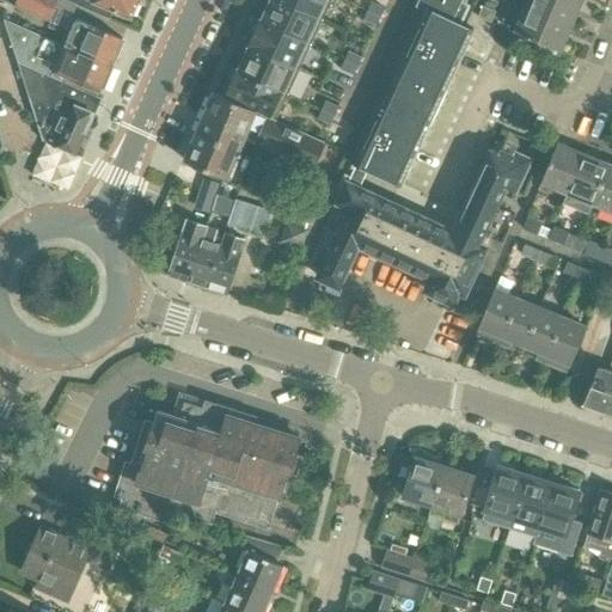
[(0,0),(0,1),(14,8),(49,23),(48,26),(65,34),(60,46),(73,51),(110,68),(122,41),(85,24),(72,18),(77,6),(62,0),(0,0)]
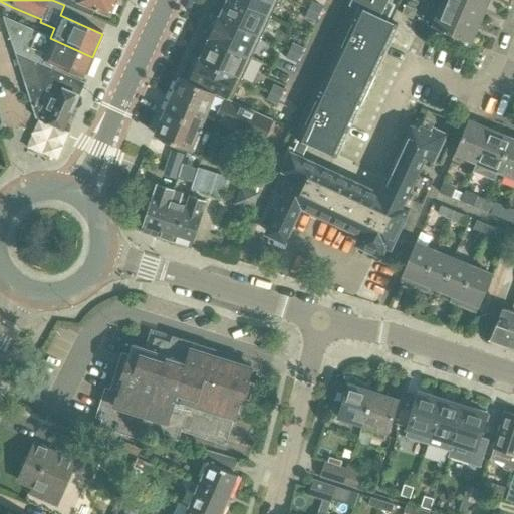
[(52,0),(64,5),(92,17),(95,10),(110,17),(116,0),(52,0)]
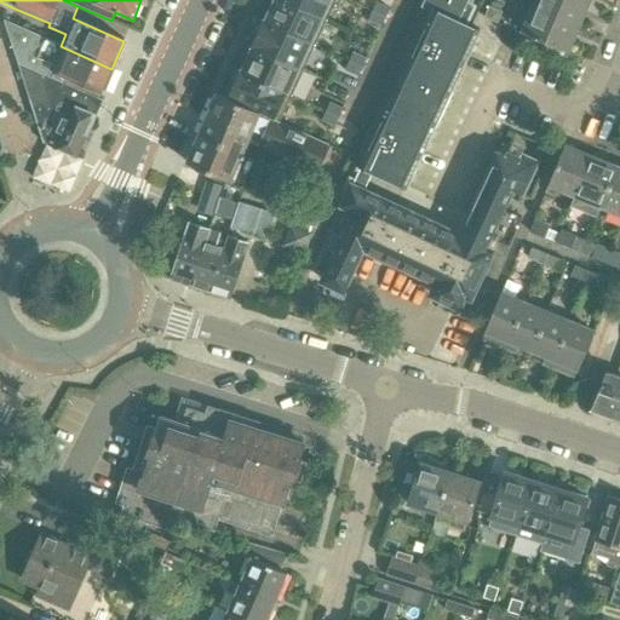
[(280,0),(274,0),(264,22),(315,45),(326,22),(280,0)]
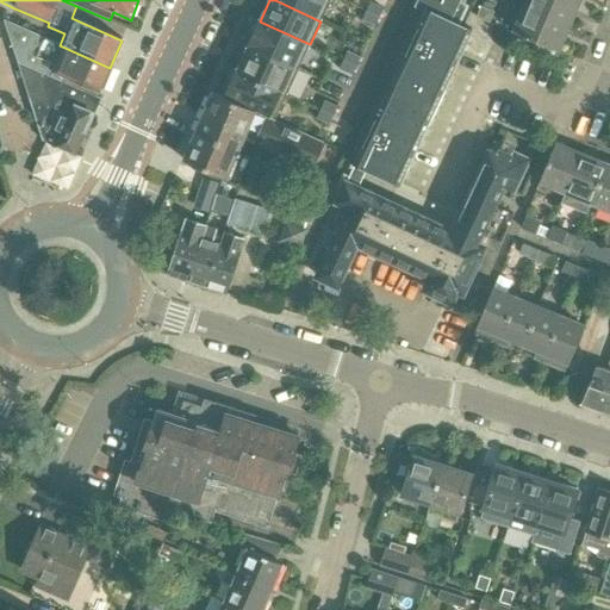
[(275,0),(321,22),(330,0),(275,0)]
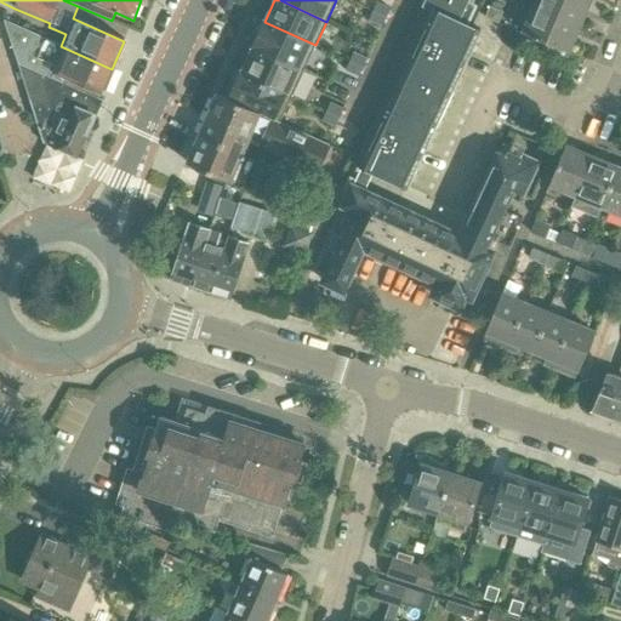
[(426,0),(355,152),(366,157),(360,169),(372,174),(405,189),(480,29),(468,24),(477,7),(466,3),(467,0),(426,0)]
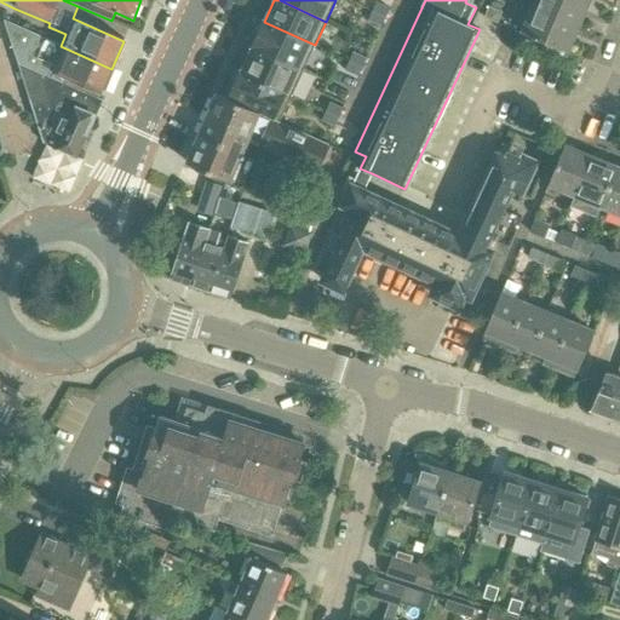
[(532,0),(518,33),(541,42),(539,49),(566,59),(590,0),(532,0)]
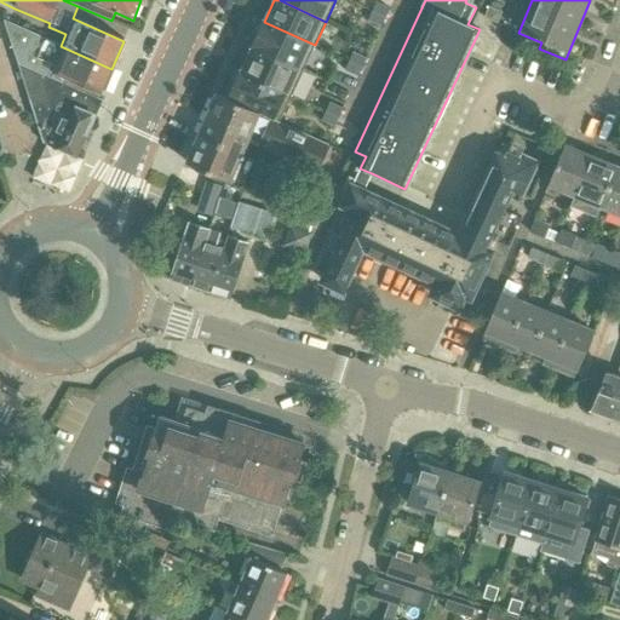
[(375,4),(372,12),(385,18),(389,10),(375,4)]
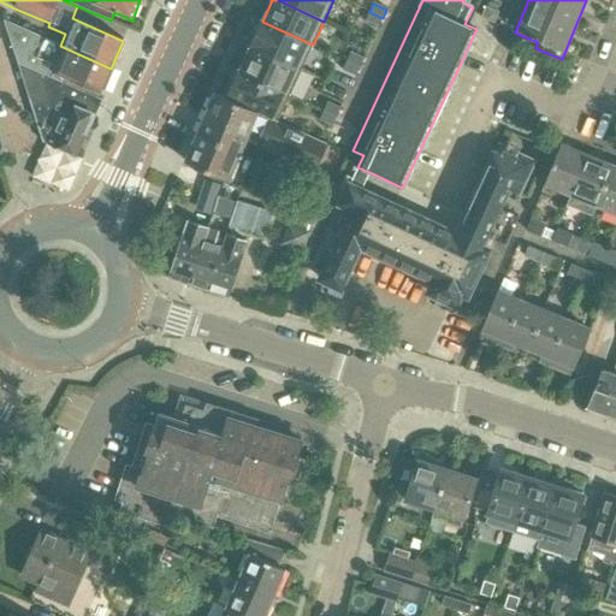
[(498,12),(484,7),(480,18),(493,23),(498,12)]
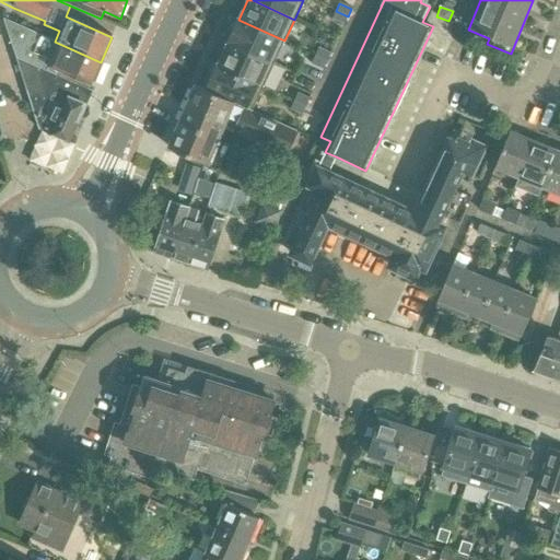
[(336,11),(333,18),(345,23),(348,16),(336,11)]
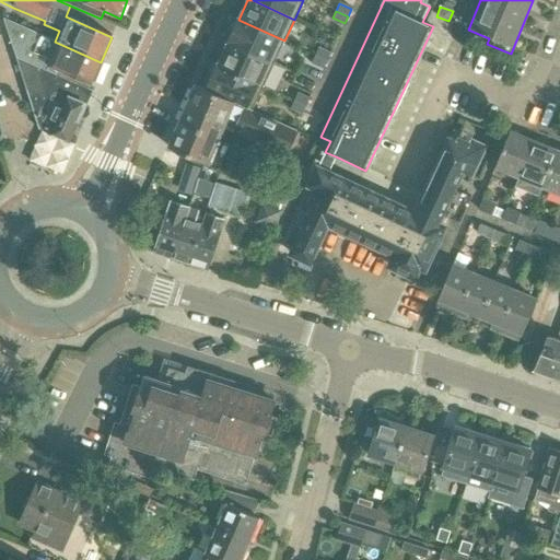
[(236,19),(226,42),(229,43),(273,63),(284,41),(238,20),(236,19)]
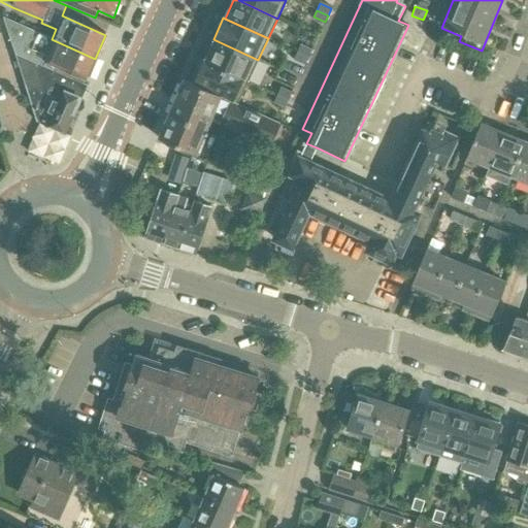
[(40,34),(4,19),(10,38),(15,54),(53,70),(84,84),(86,79),(95,59),(63,44),(52,39),(40,34)]
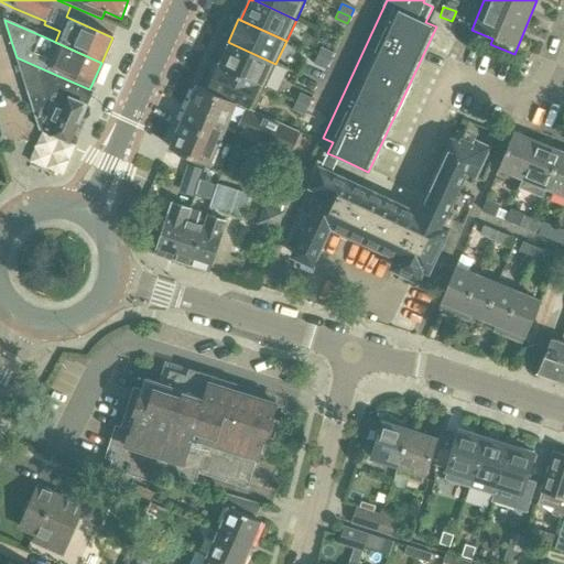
[(220,65),(219,66),(266,86),(275,64),(230,43),(220,65)]
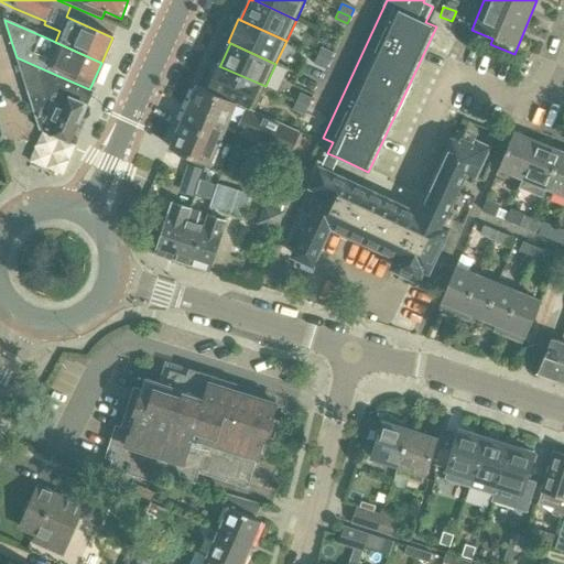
[(321,47),(317,55),(329,61),(333,53),(321,47)]
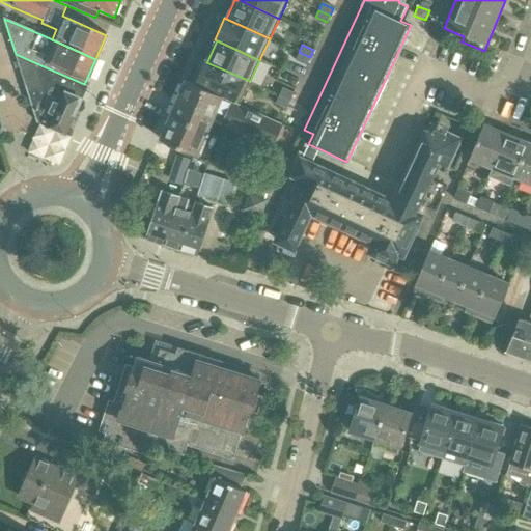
[(299,52),(296,60),(306,65),(310,57),(299,52)]
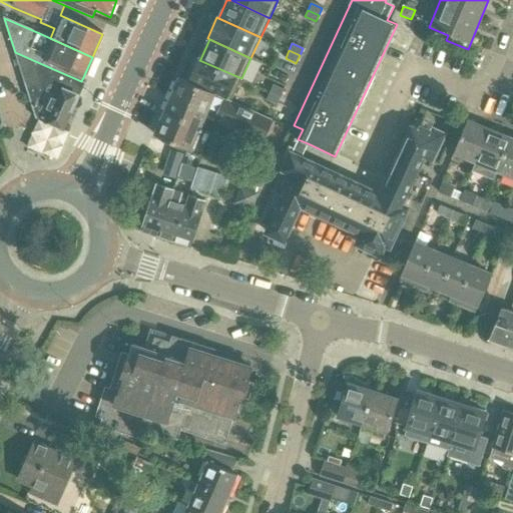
[(51,68),(15,52),(27,86),(38,120),(50,116),(53,125),(56,126),(67,124),(85,82),(81,81),(51,68)]
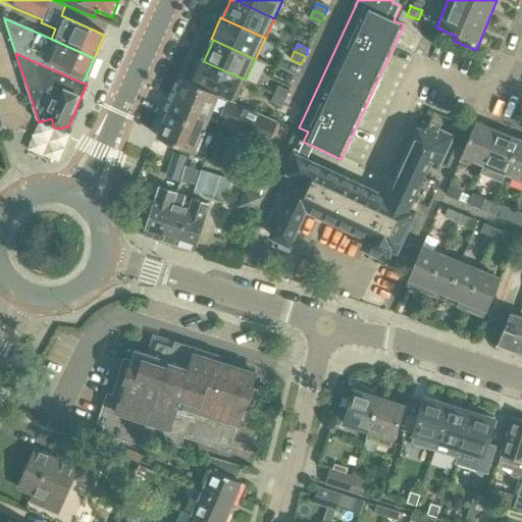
[(191,83),(230,101),(235,103),(236,102),(246,80),(203,61),(204,60),(201,59),(191,83)]
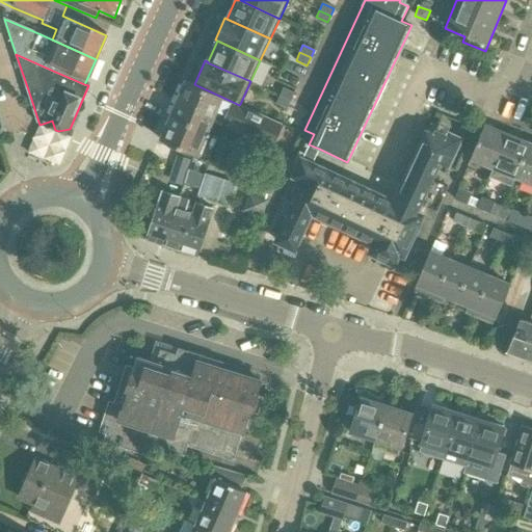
[(186,80),(178,100),(183,109),(223,127),(224,125),(235,103),(194,84),(186,80)]
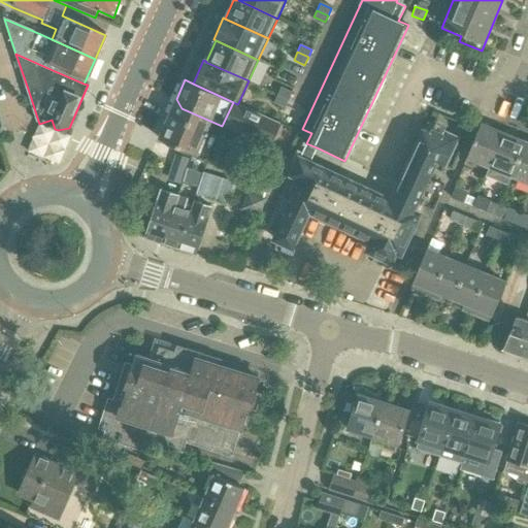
[(281,87),(277,95),(289,100),(292,92),(281,87)]
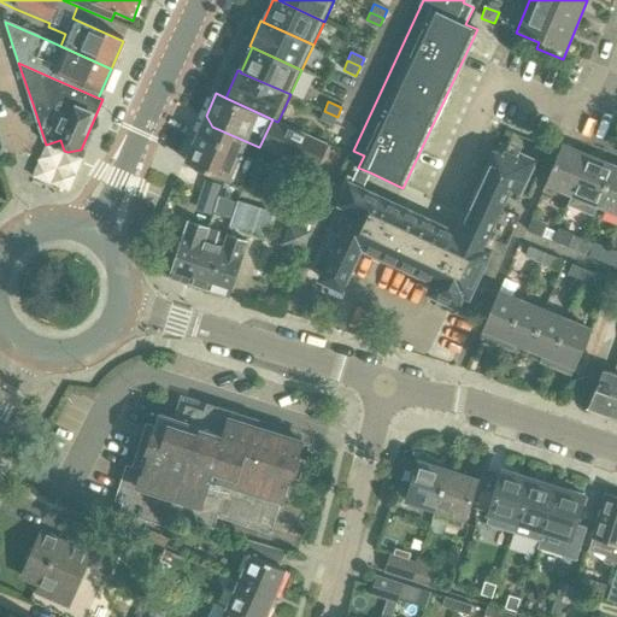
[(338,117),(324,111),(321,119),(333,125),(338,117)]
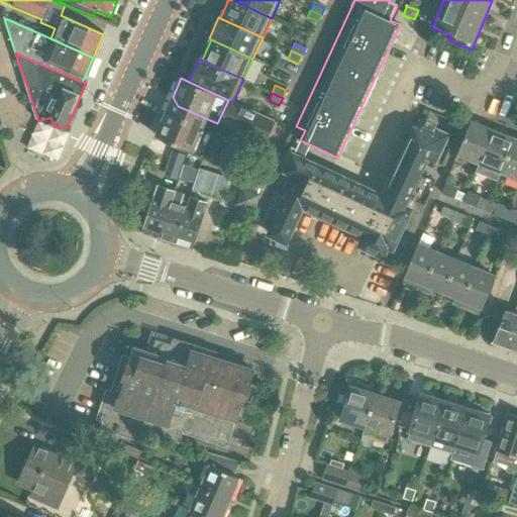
[(228,100),(218,121),(268,142),(277,121),(232,102),(228,100)]
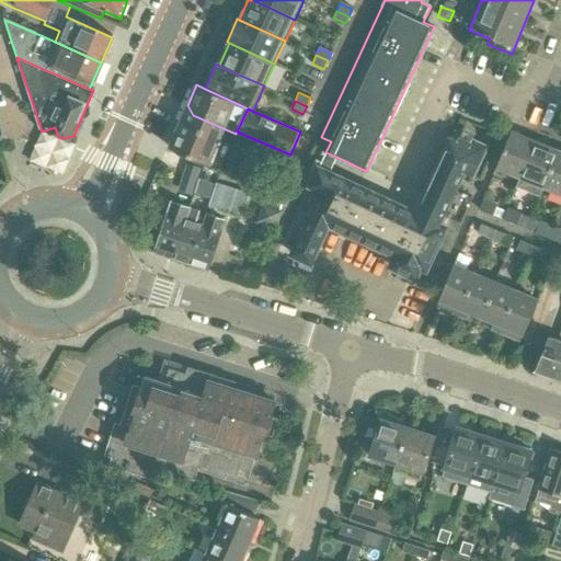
[(169,147),(219,170),(231,144),(220,139),(224,134),(183,115),(169,147)]
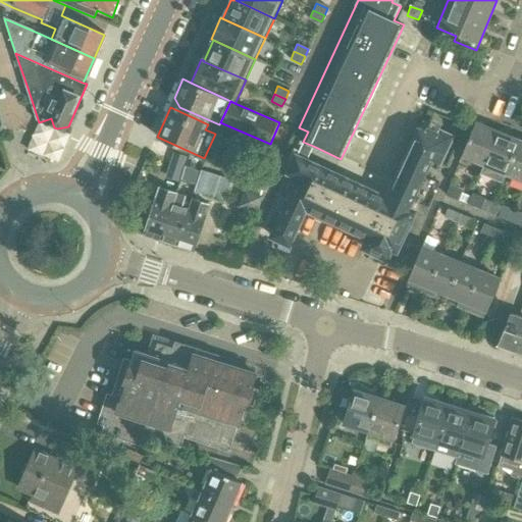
[(473,122),(460,157),(482,165),(497,132),(482,126),(473,122)]
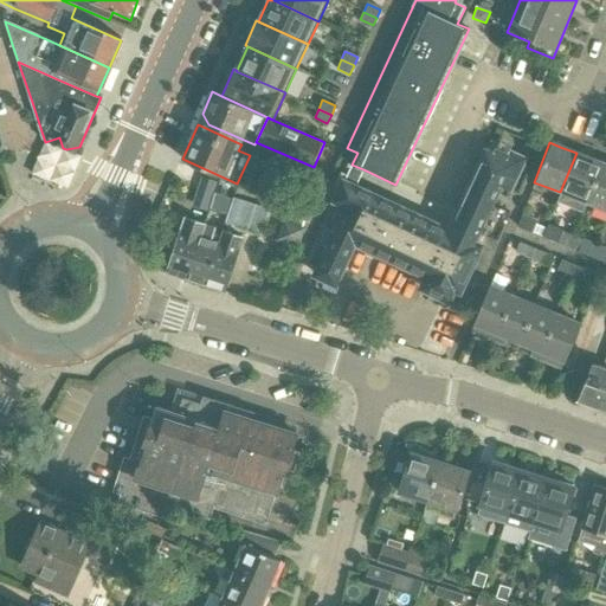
[(421,288),(449,301),(455,289),(461,291),(482,245),(477,243),(503,188),(509,191),(524,159),(490,143),(489,148),(484,147),(447,226),(358,184),(361,176),(363,169),(352,165),(349,171),(335,200),(340,204),(329,227),(311,264),(318,268),(315,275),(335,284),(352,247),(425,282),(421,288)]
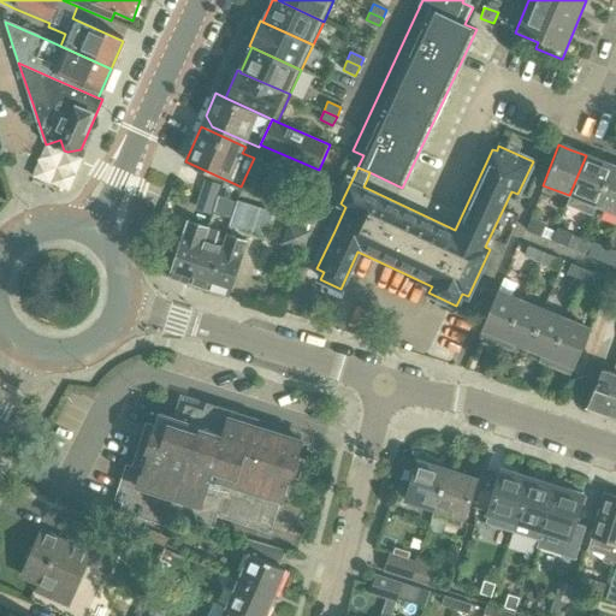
[(569,195),(566,205),(591,215),(594,206),(610,166),(602,163),(600,161),(602,159),(591,154),(590,158),(586,155),(569,195)]
